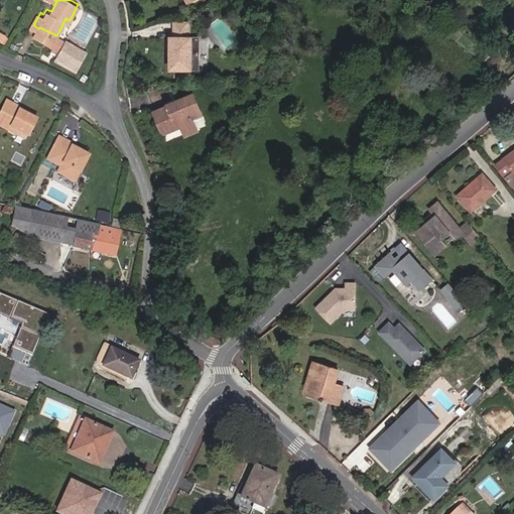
[(195,51),(195,41),(190,41),(189,26),(176,26),(177,42),(173,42),(174,73),(196,73),(195,62),(202,62),(202,50),(195,51)]
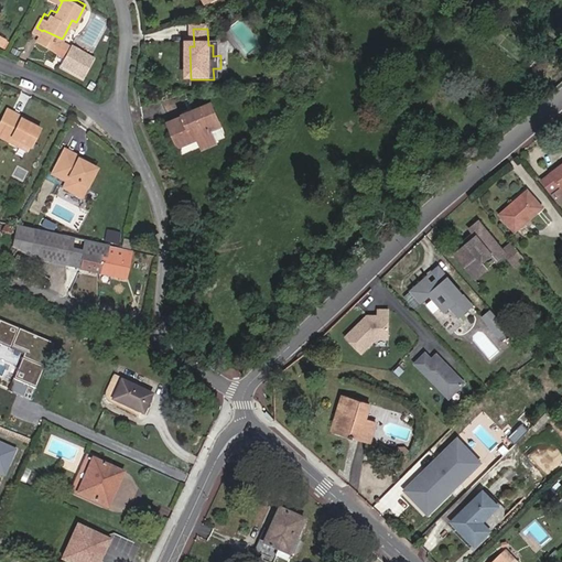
[(43,30),(42,31),(40,34),(69,50),(75,39),(65,33),(62,39),(43,30)]
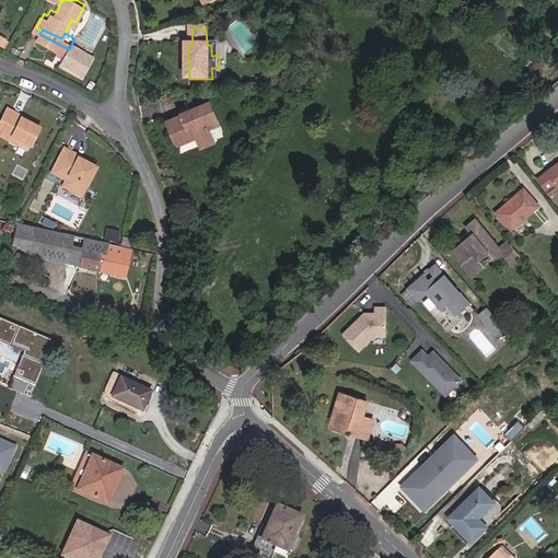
[(97,50),(74,38),(69,49),(65,58),(88,70),(97,50)]
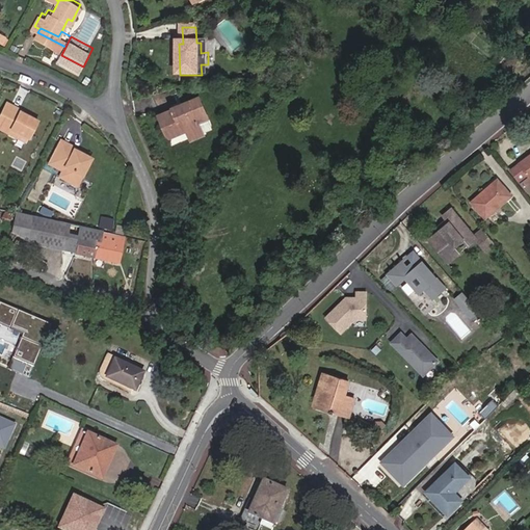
[(176,133),(178,139),(190,134),(193,141),(207,135),(202,123),(211,120),(202,98),(184,105),(186,108),(162,117),(169,136),(176,133)]
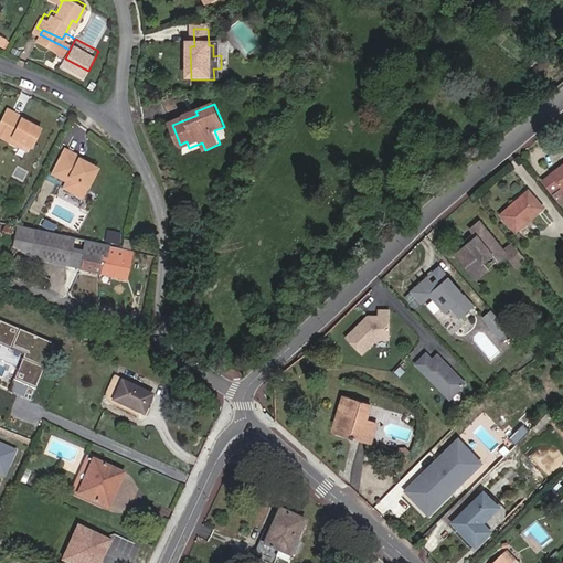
[(16,137),(33,146),(40,130),(23,121),(25,115),(11,108),(0,131),(0,134),(13,140),(16,137)]
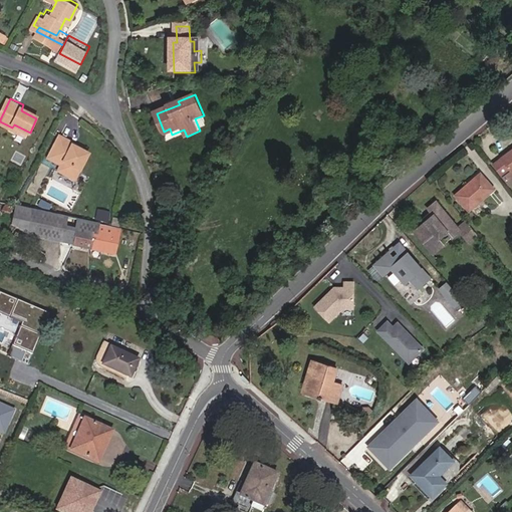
[(29,135),(30,133),(14,124),(12,128),(29,135)]
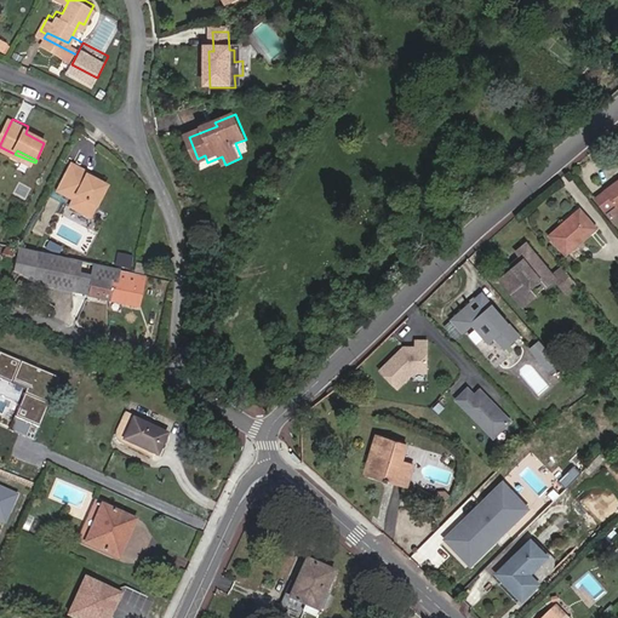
[(91,167),(74,159),(59,184),(75,194),(79,188),(99,199),(109,182),(89,171),(91,167)]
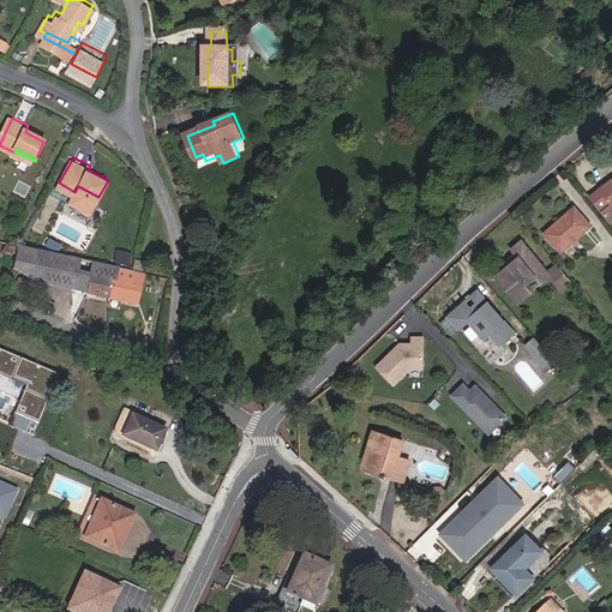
[(611,208),(611,207),(611,178),(588,196),(598,209),(607,202),(611,208)]
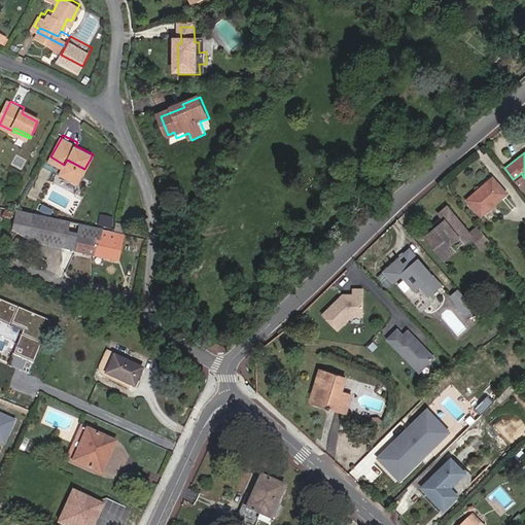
[(524,183),(524,177),(524,178),(521,173),(513,179),(520,188),(524,183)]
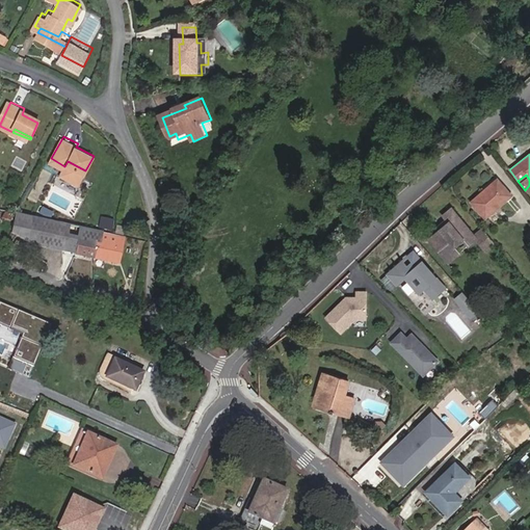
[(482,215),(509,196),(497,179),(471,199),(482,215)]
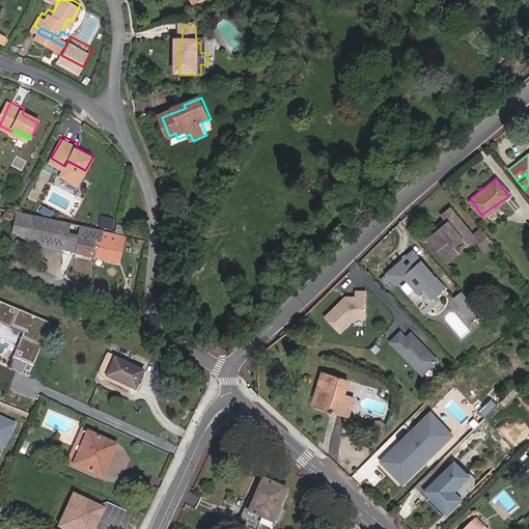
[(119,232),(11,211),(7,229),(30,242),(72,250),(110,259),(114,243),(120,244),(122,232),(119,232)]
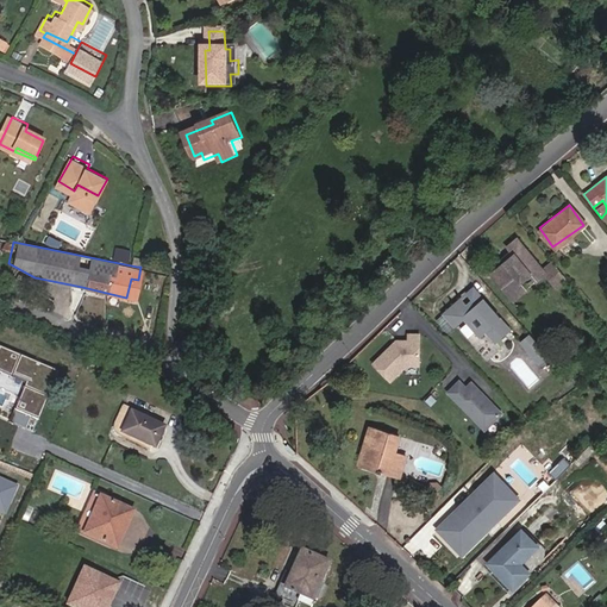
[(505,295),(519,283),(529,276),(534,283),(543,276),(557,292),(567,285),(552,267),(543,275),(515,242),(507,249),(509,252),(506,255),(509,258),(504,263),(489,275),(505,295)]
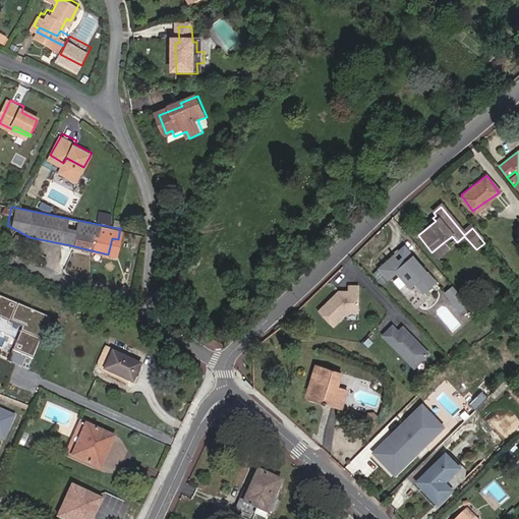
[(97,211),(95,221),(108,223),(110,213),(97,211)]
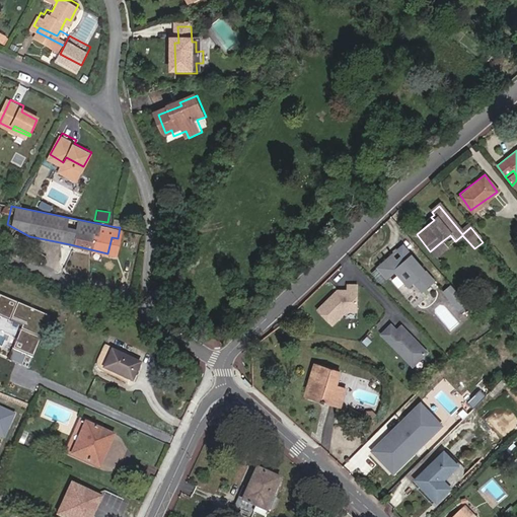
[(120,227),(126,228),(128,217),(119,215),(117,227),(120,227)]
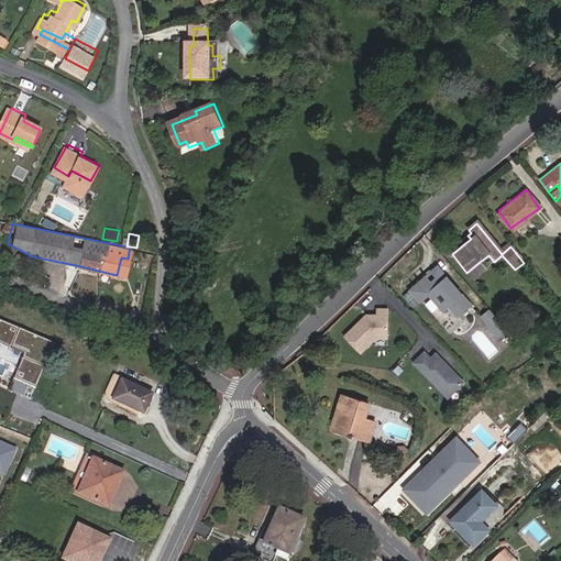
[(485,268),(480,262),(466,273),(472,279),(485,268)]
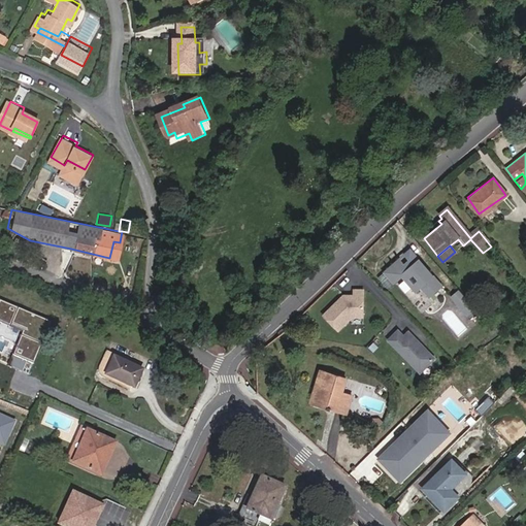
[(407,250),(402,255),(407,260),(411,265),(417,260),(407,250)]
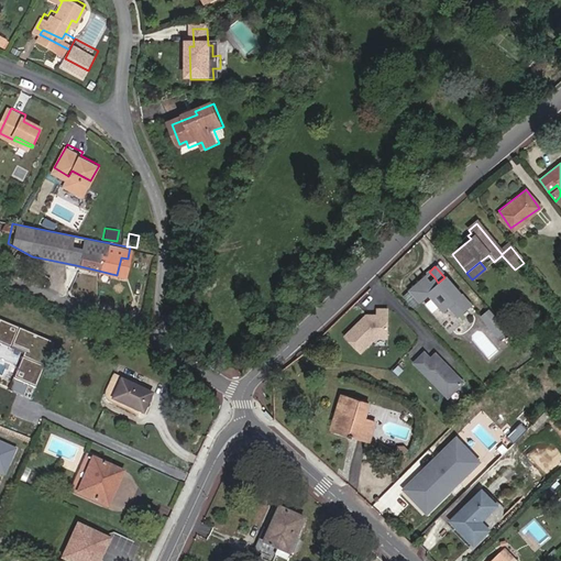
[(424,276),(407,289),(417,300),(426,293),(440,310),(446,306),(454,316),(468,305),(444,277),(438,283),(435,277),(429,282),(424,276)]
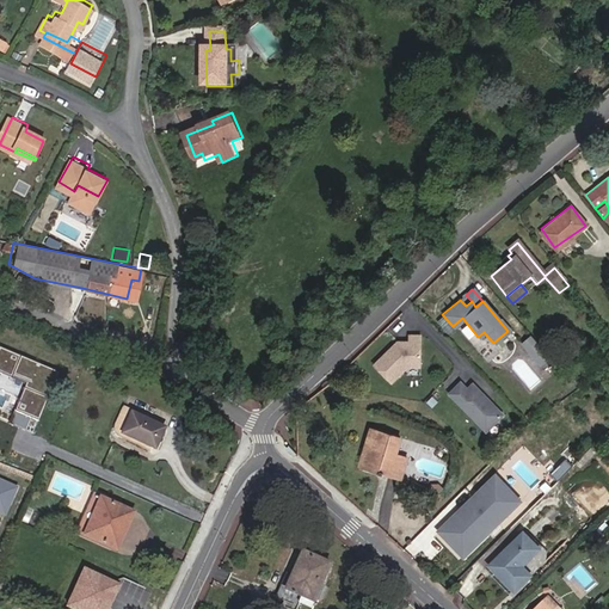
[(104,331),(117,336),(120,328),(108,323),(104,331)]
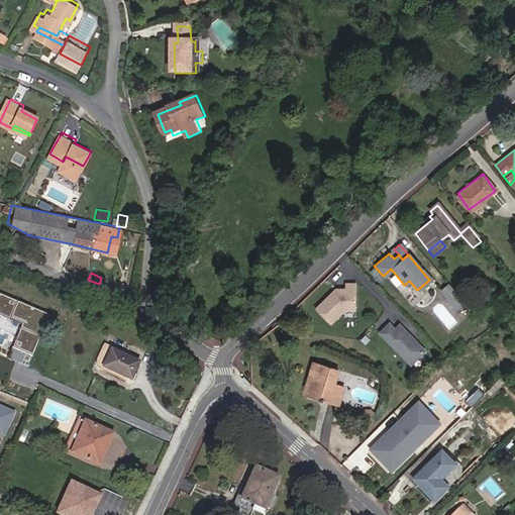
[(329,293),(315,307),(329,322),(343,309),(353,309),(353,283),(344,283),(344,288),(334,288),(334,292),(331,295),(329,293)]
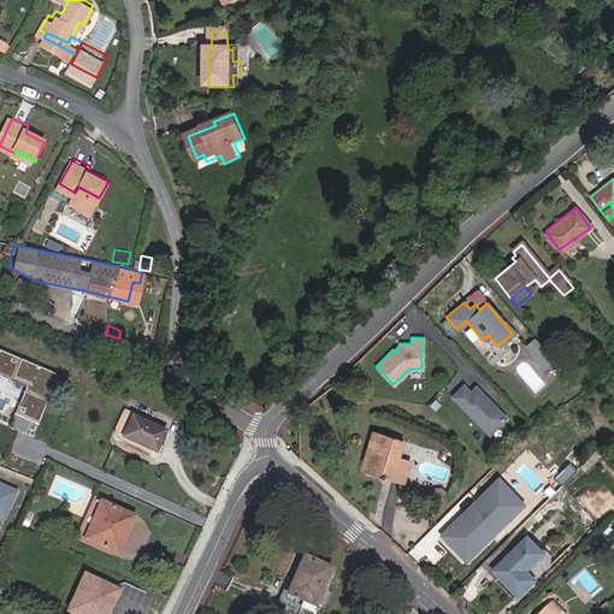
[(533,341),(525,348),(542,367),(550,360),(533,341)]
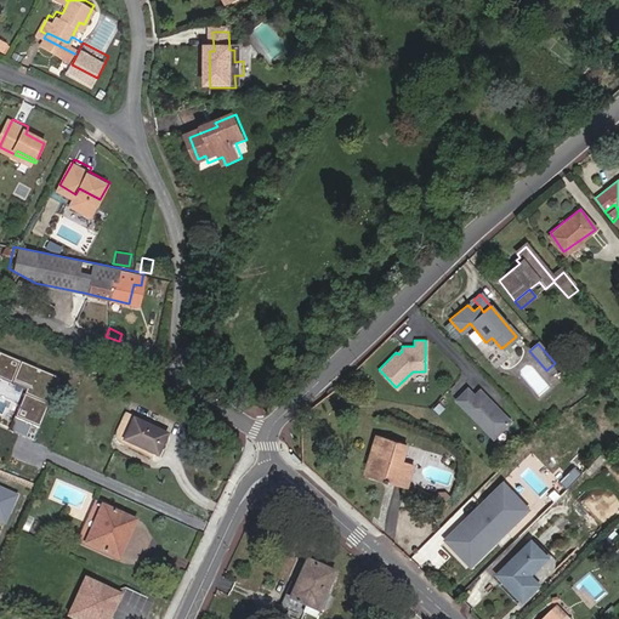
[(57,376),(0,352),(0,379),(22,388),(11,415),(37,426),(57,376)]
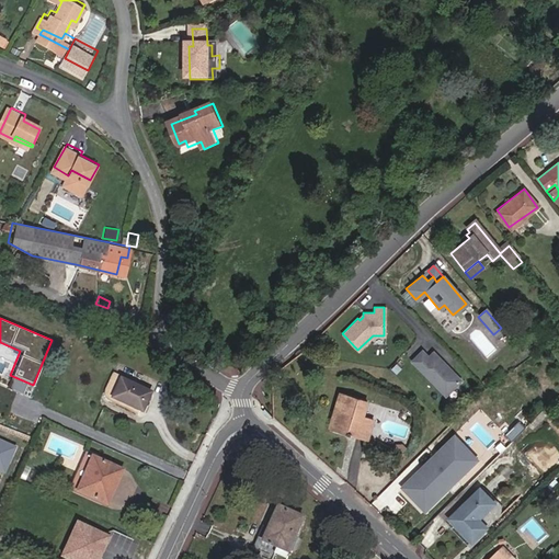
[(421,351),(410,361),(444,397),(459,383),(432,353),(428,357),(421,351)]
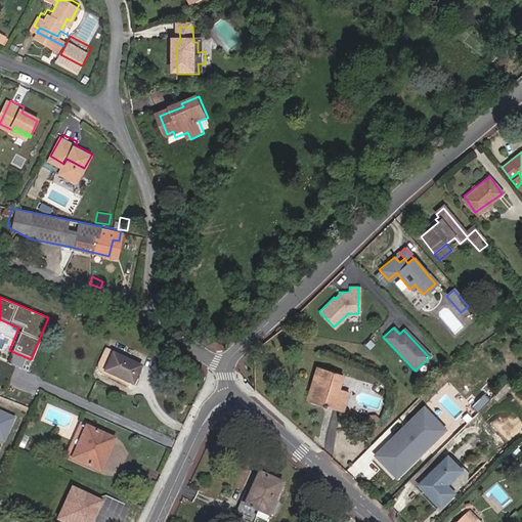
[(134,385),(141,368),(141,367),(100,348),(94,359),(105,364),(103,371),(134,385)]
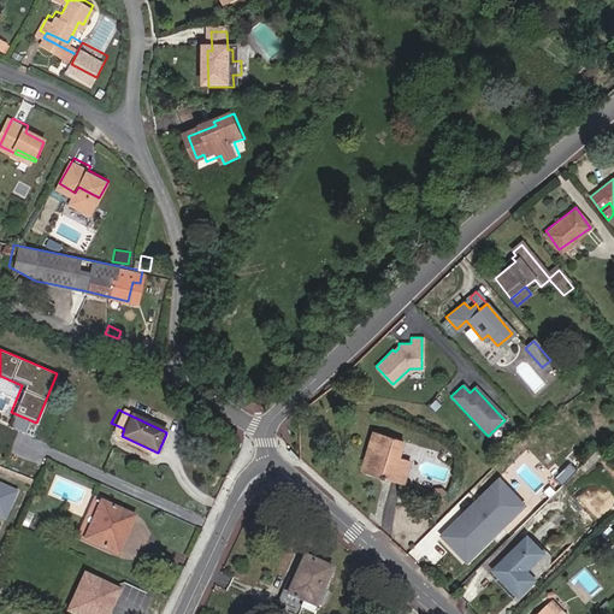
[(375,432),(362,466),(401,479),(407,460),(399,458),(403,442),(375,432)]
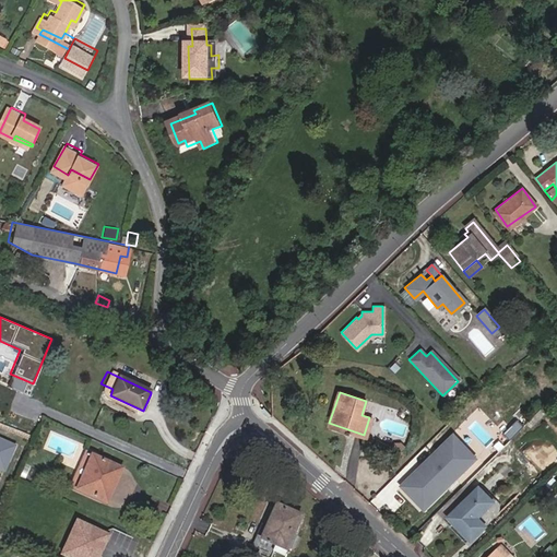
[(505,439),(510,445),(524,430),(518,425),(505,439)]
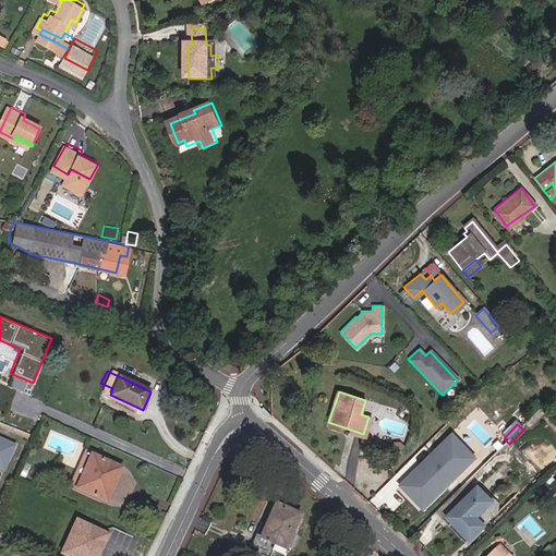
[(451,431),(395,486),(419,510),(475,456),(451,431)]
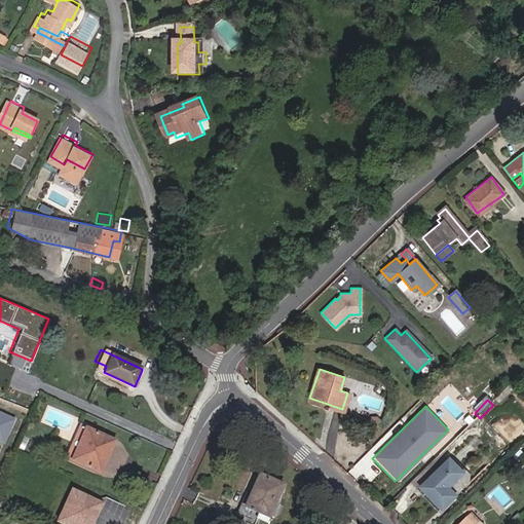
[(66,457),(98,473),(113,442),(80,427),(66,457)]
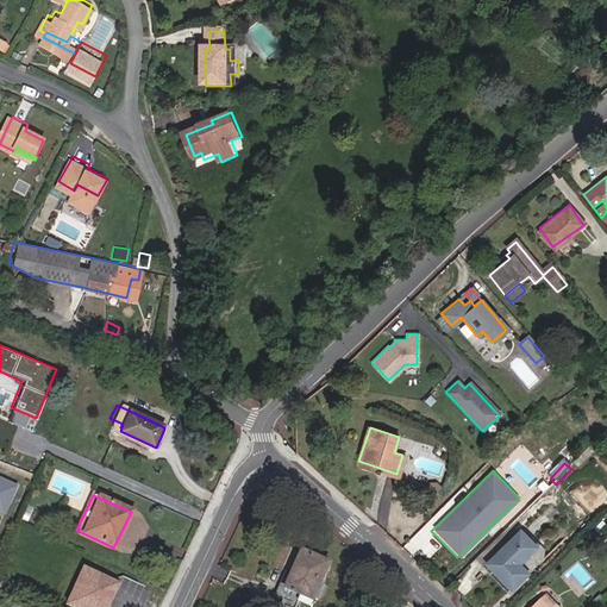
[(489,562),(513,587),(531,570),(518,557),(524,552),(526,555),(536,545),(523,531),(489,562)]
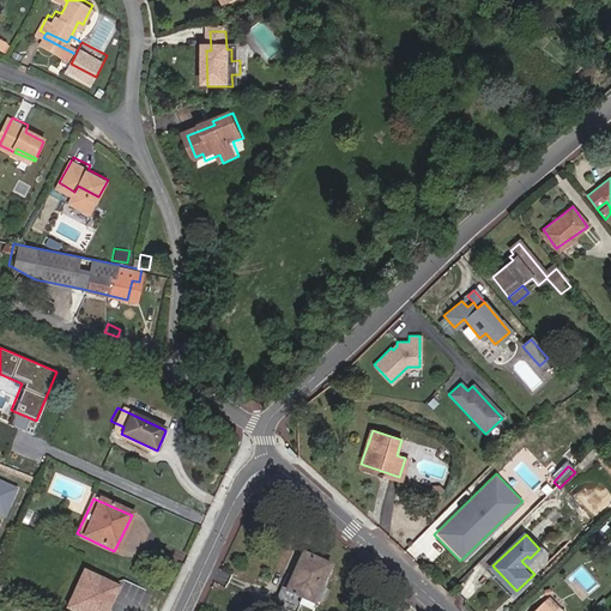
[(291,590),(308,551),(303,549),(291,574),(290,573),(284,586),(291,590)]
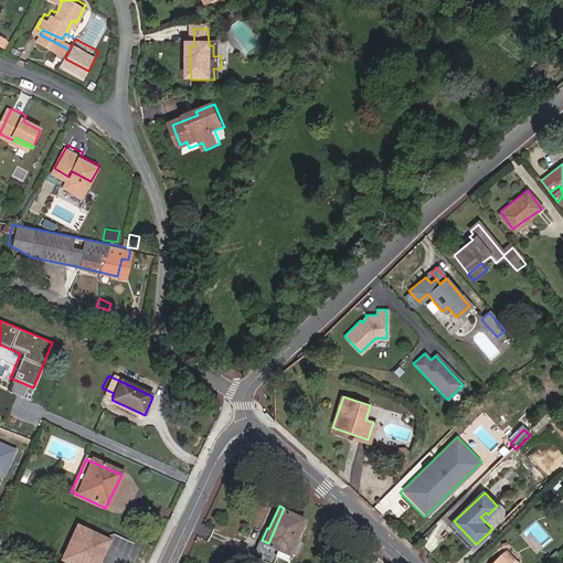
[(308,519),(284,508),(268,543),(262,540),(256,551),(267,555),(265,560),(272,562),(274,562),(282,549),(293,554),(308,519)]
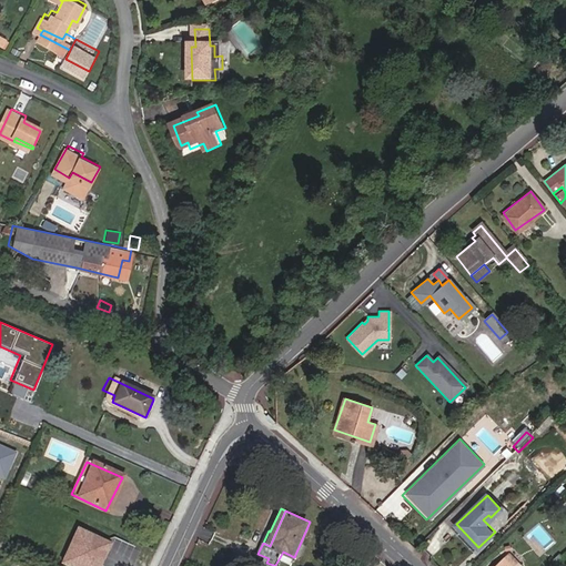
[(64,565),(98,565),(105,552),(102,543),(77,531),(61,564),(64,565)]
